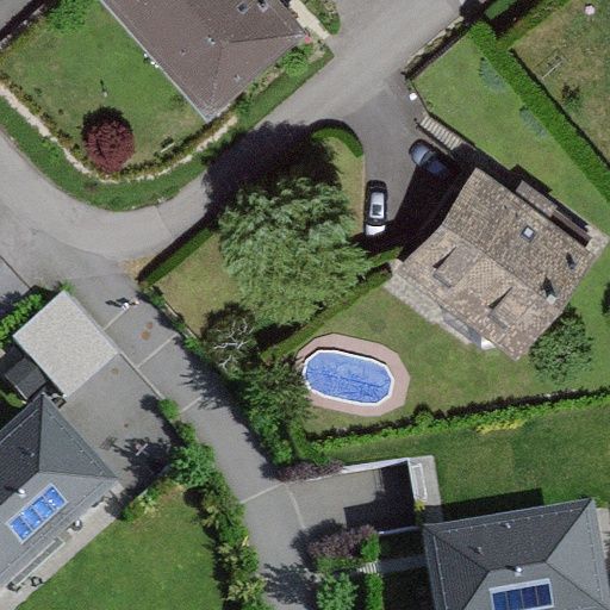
[(292,13),(280,0),(99,0),(194,103),(292,13)]
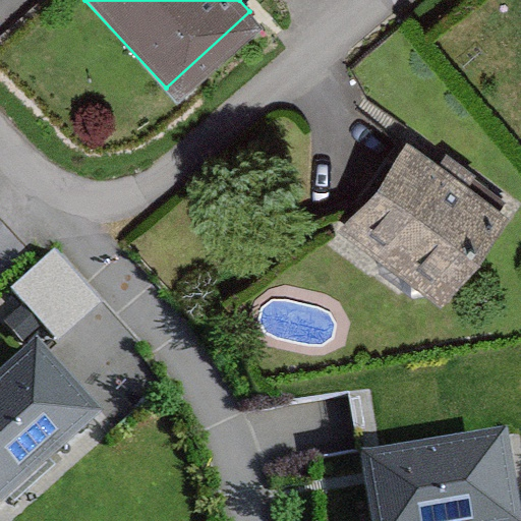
[(505,210),(398,136),(335,227),(442,300),(505,210)]
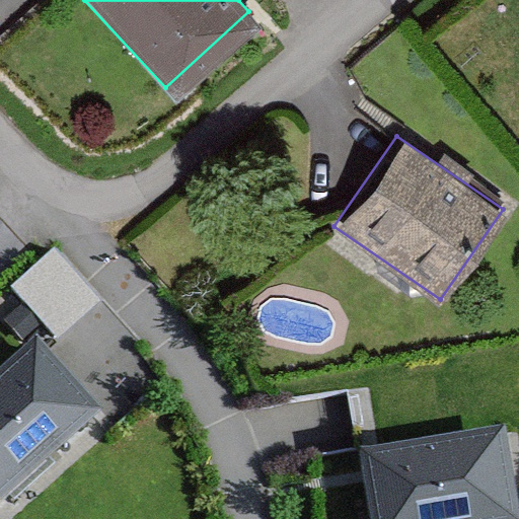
[(99,300),(52,247),(10,284),(58,338),(99,300)]
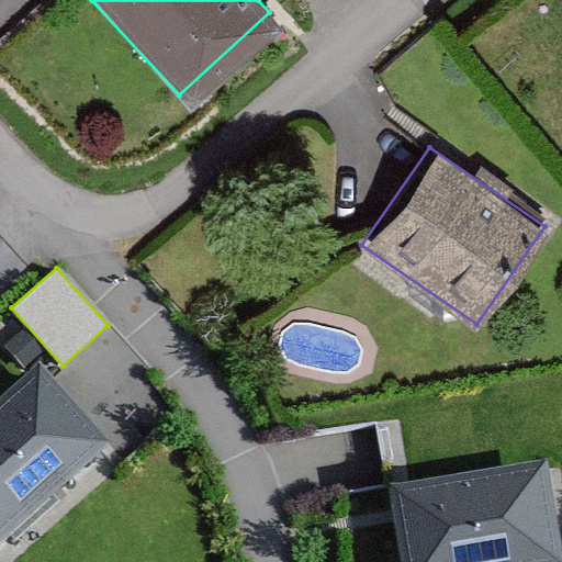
[(0,539),(111,446),(43,366),(0,401),(0,539)]
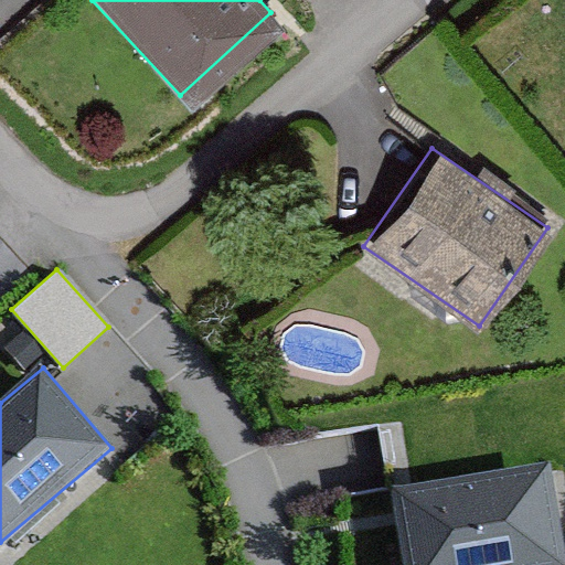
[(564,564),(564,542),(547,461),(384,497),(397,564),(564,564)]
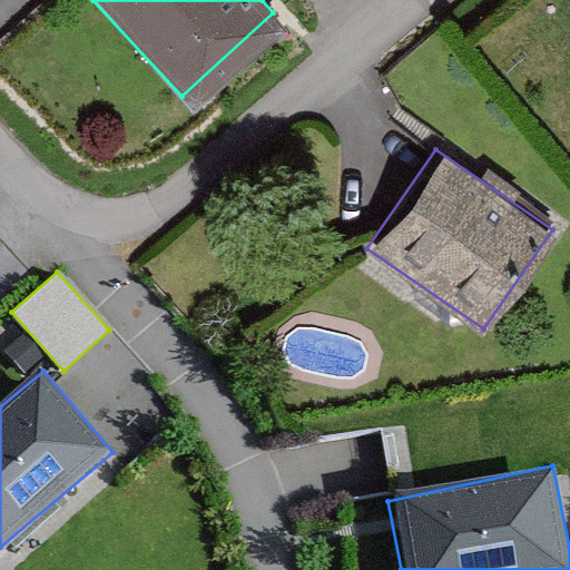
All buildings are outlined.
